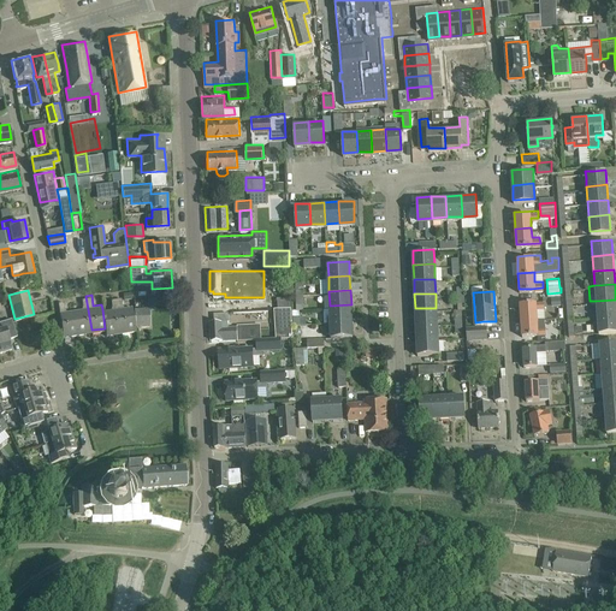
[(77,332),(92,330),(86,296),(81,296),(83,307),(73,308),(77,332)]
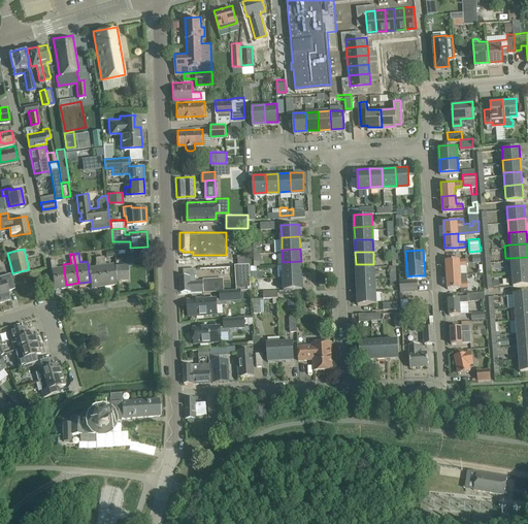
[(103,284),(99,254),(95,255),(96,264),(88,265),(90,282),(91,286),(103,284)]
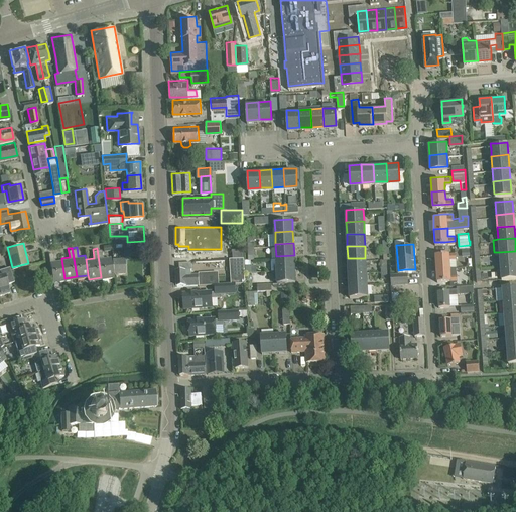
[(97,248),(101,277),(114,275),(111,255),(103,256),(101,248),(97,248)]
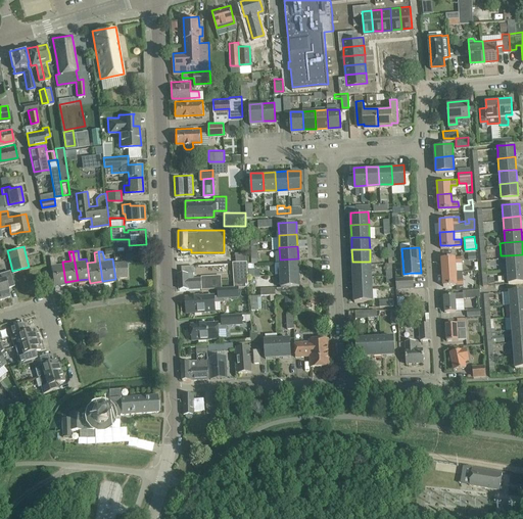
[(65,282),(62,262),(55,263),(53,254),(49,254),(53,284),(65,282)]
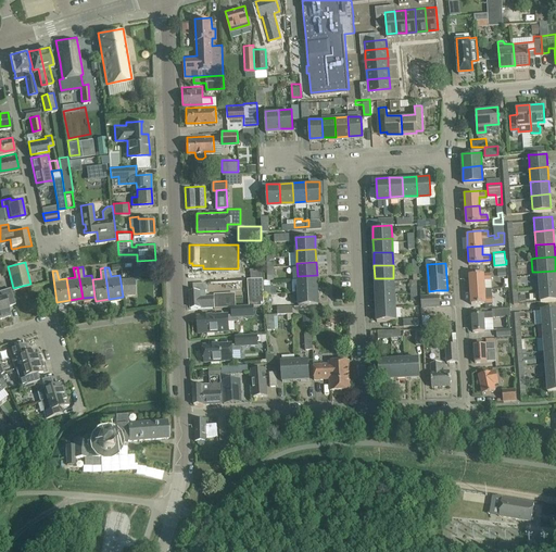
[(470,287),(484,286),(491,285),(491,271),(469,272),(470,287)]
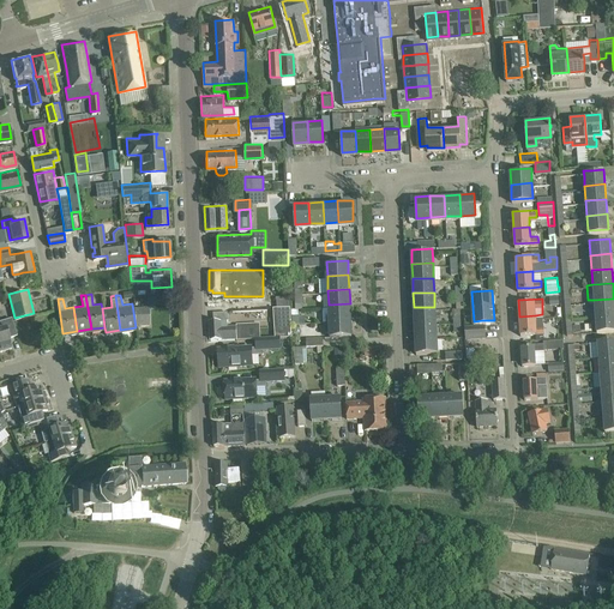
[(594,300),(595,314),(613,313),(613,302),(613,299),(594,300)]
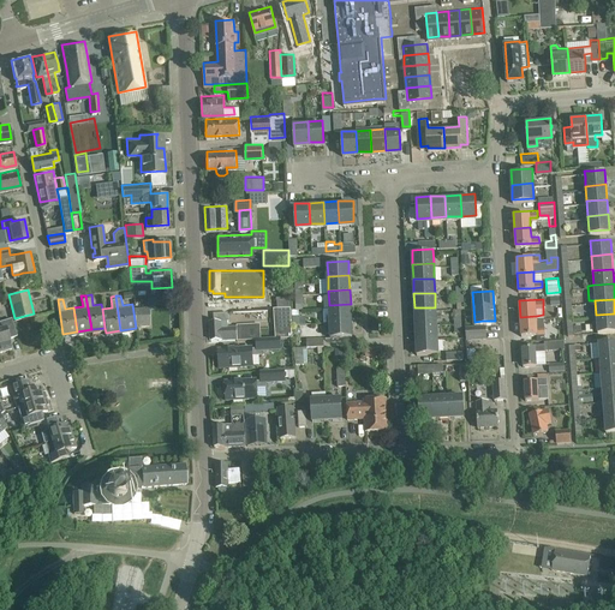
[(351,320),(351,304),(329,305),(329,320),(351,320)]
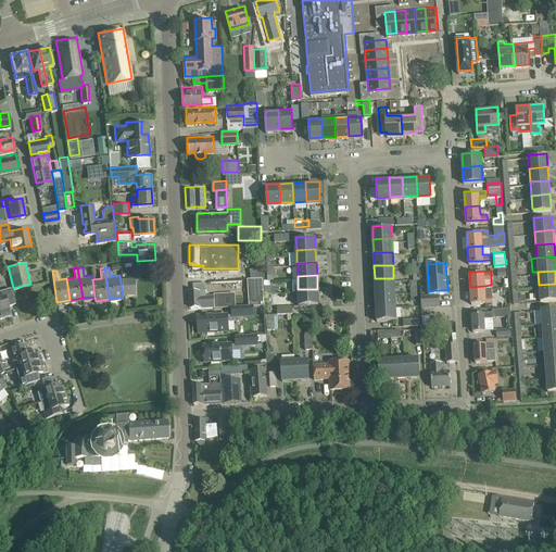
[(263,276),(248,276),(248,292),(264,291),(263,276)]
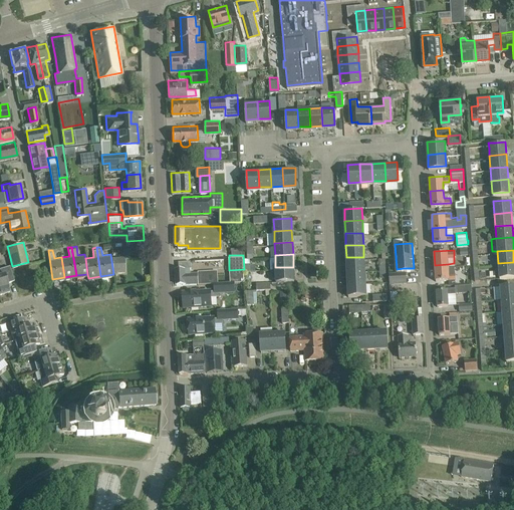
[(364,269),(363,257),(346,257),(347,270),(364,269)]
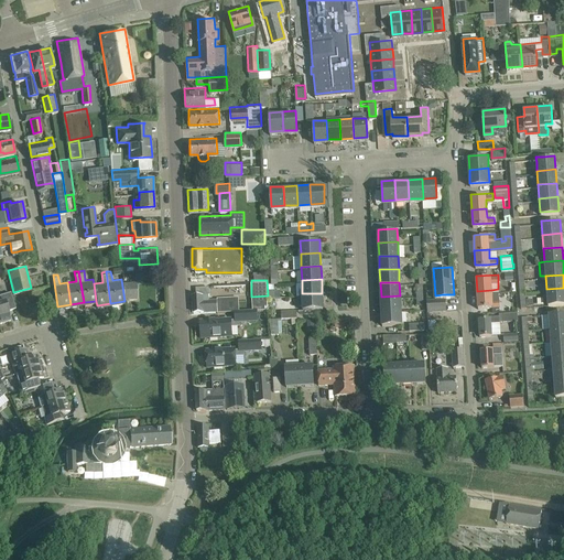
[(196,292),(192,292),(193,310),(204,309),(217,309),(217,310),(235,309),(239,309),(238,297),(217,297),(208,298),(208,291),(209,291),(208,283),(206,284),(195,284),(196,292)]
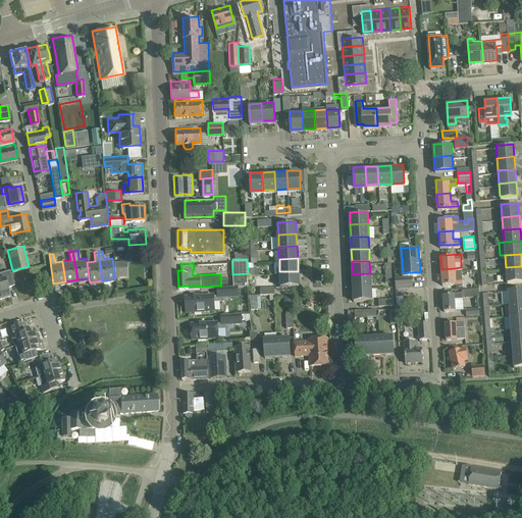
[(521,278),(521,266),(506,267),(507,280),(521,278)]
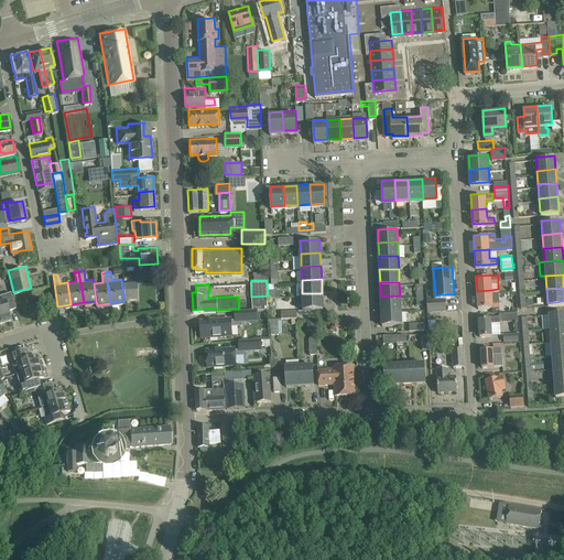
[(10,289),(0,291),(0,320),(10,318),(8,308),(15,305),(10,289)]
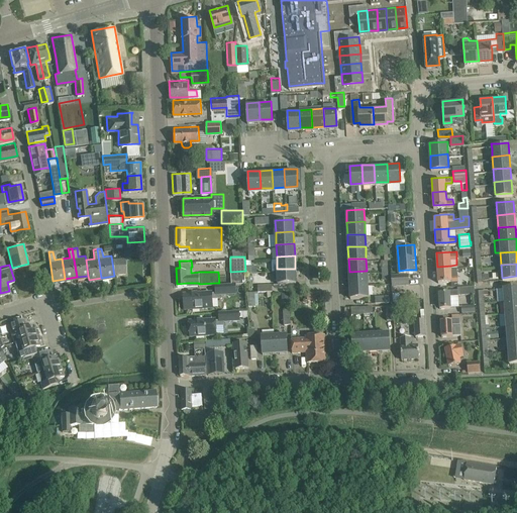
[(451,274),(450,266),(437,267),(438,280),(457,279),(457,274),(451,274)]
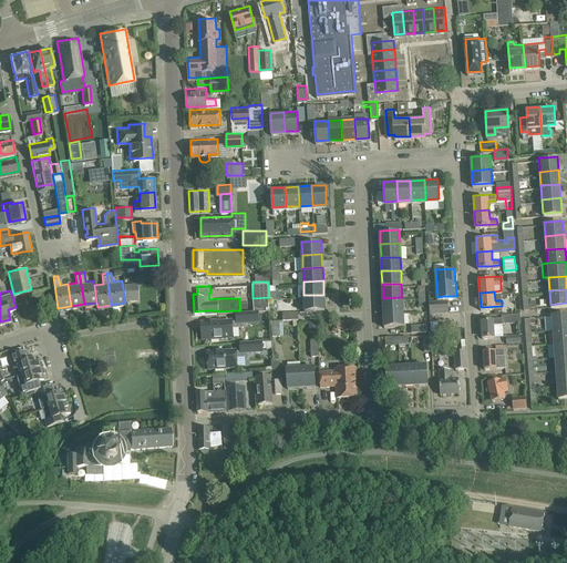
[(323,295),(303,295),(305,308),(325,308),(323,295)]
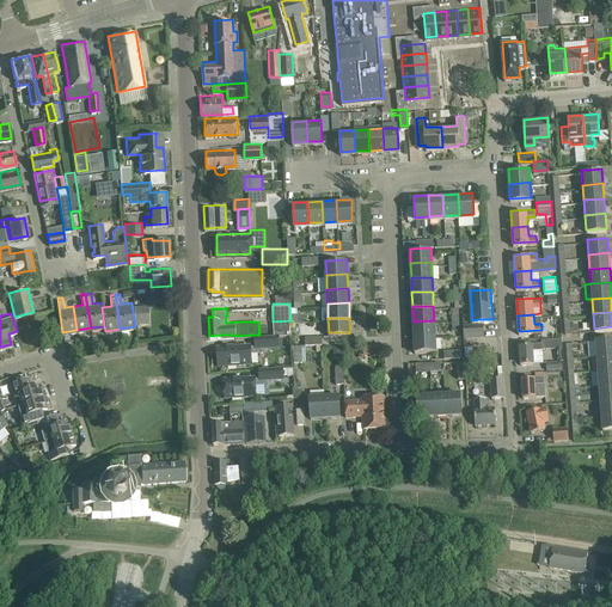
[(414,322),(414,336),(434,335),(434,320),(414,322)]
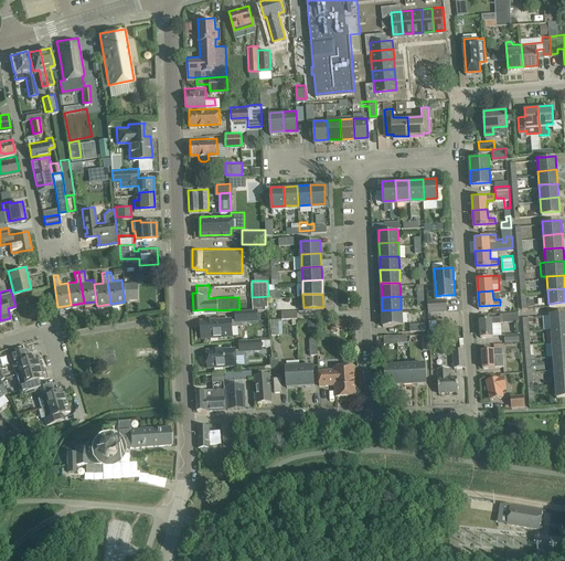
[(428,309),(435,309),(446,308),(446,297),(428,299),(428,309)]
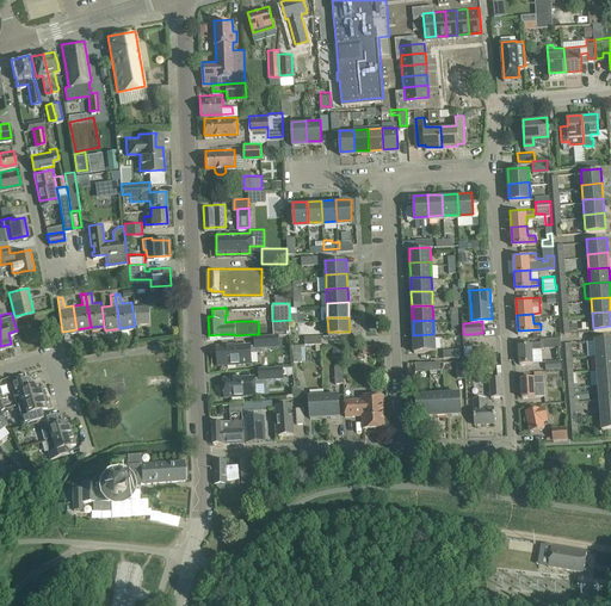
[(261,345),(278,345),(278,333),(259,334),(254,334),(254,342),(250,342),(216,344),(217,362),(251,360),(251,350),(261,350),(261,345)]
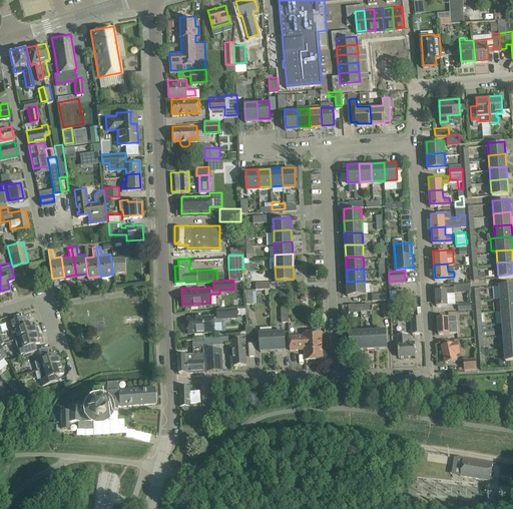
[(365,293),(364,281),(347,282),(348,294),(365,293)]
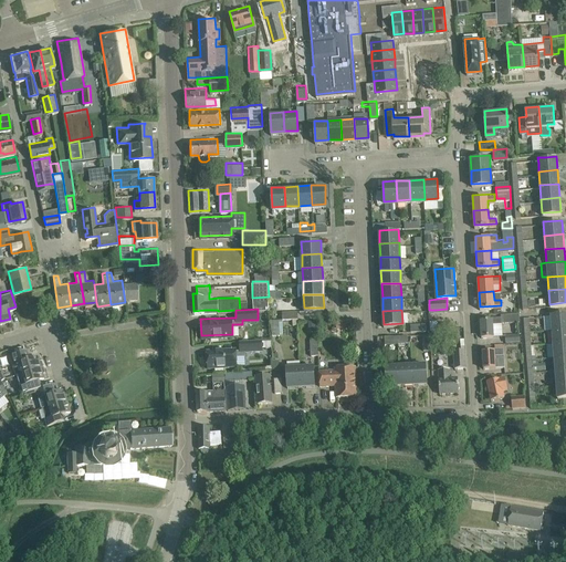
[(502,322),(502,321),(520,320),(519,311),(501,312),(501,314),(492,315),(492,318),(480,319),(481,334),(494,334),(493,322),(502,322)]
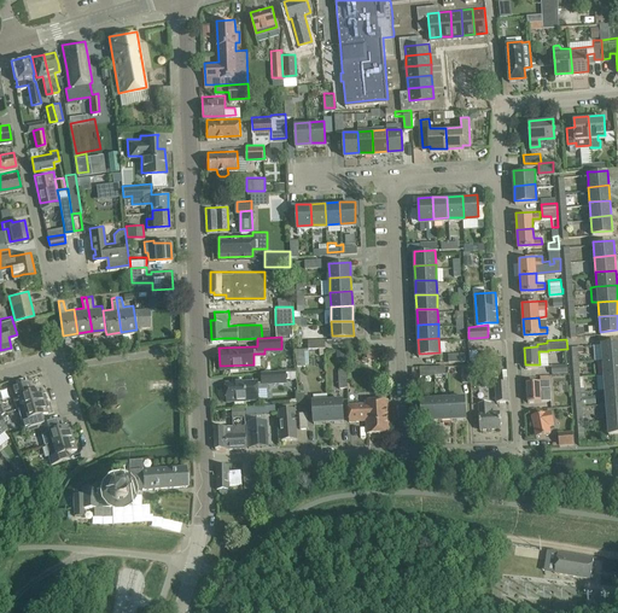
[(602,356),(617,355),(617,339),(601,342),(595,342),(596,357),(602,356)]
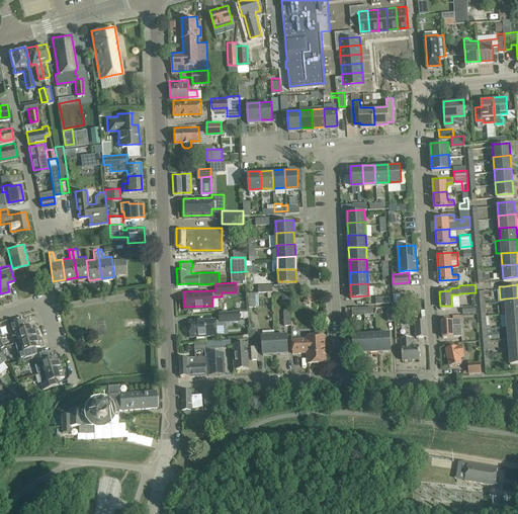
[(479,288),(480,302),(485,301),(484,292),(489,292),(489,287),(479,288)]
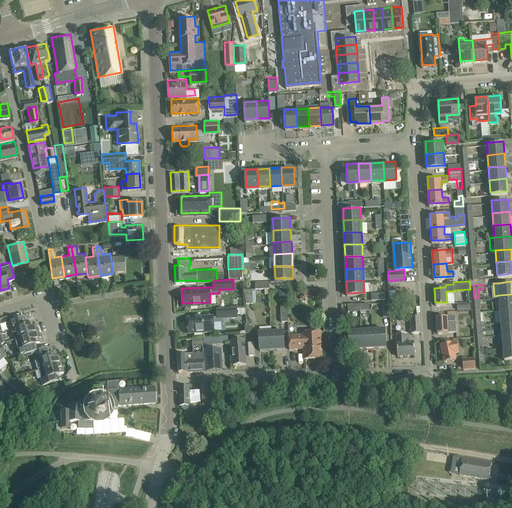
[(320,285),(303,286),(304,294),(321,293),(320,285)]
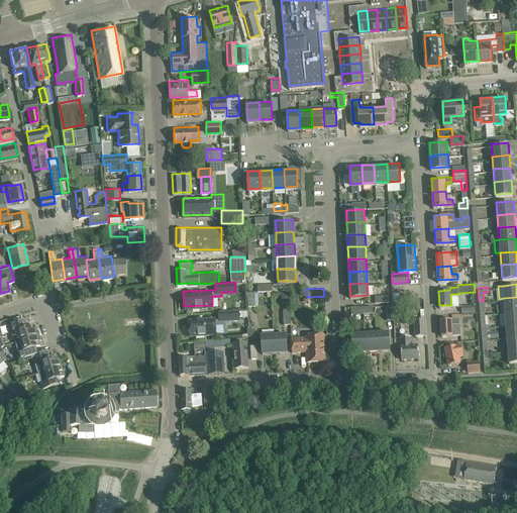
[(505,311),(516,309),(516,297),(504,298),(505,311)]
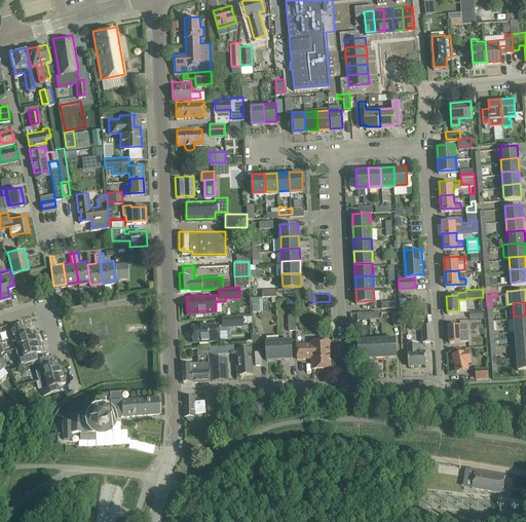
[(228,325),(246,324),(245,313),(224,315),(225,323),(221,323),(192,324),(193,339),(222,337),(221,329),(228,328),(228,325)]
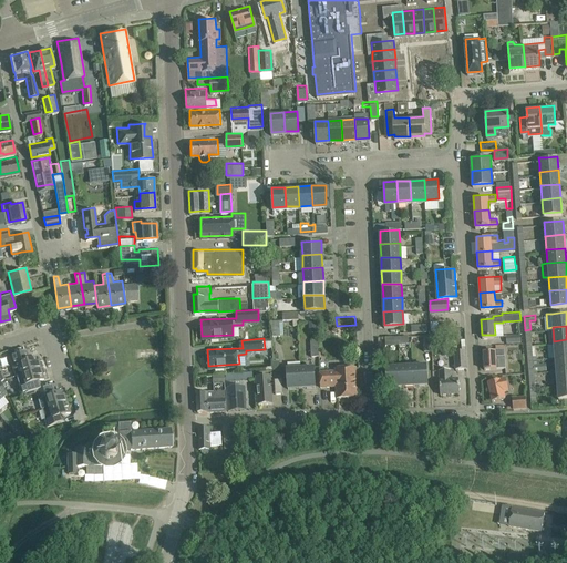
[(555,355),(566,354),(566,339),(554,341),(555,355)]
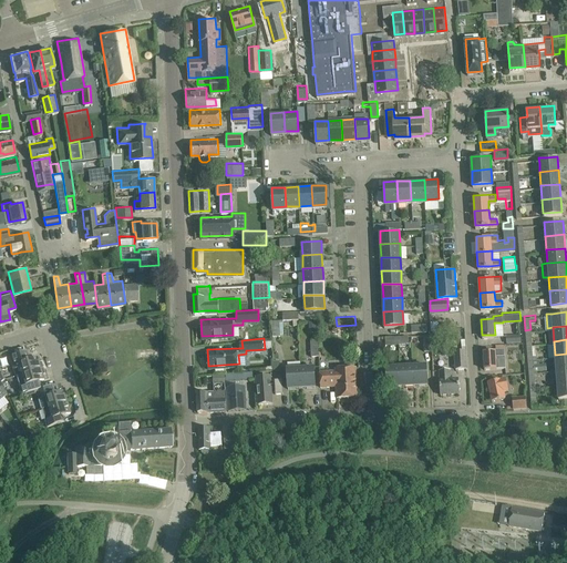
[(505,365),(505,354),(504,346),(494,347),(495,349),(483,349),(484,366),(505,365)]
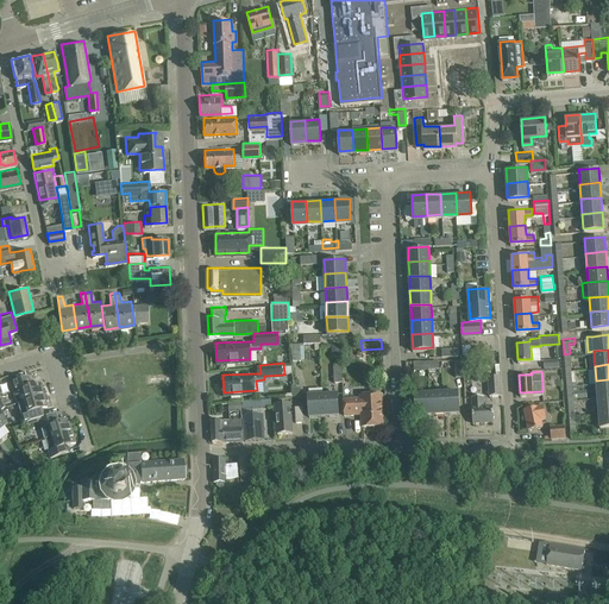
[(16,400),(17,400),(45,391),(44,387),(43,385),(42,385),(39,379),(31,383),(27,373),(10,378),(14,394),(16,400)]
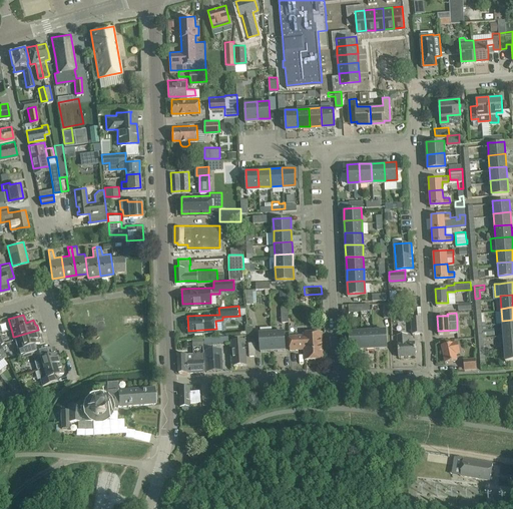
[(422,331),(421,315),(411,315),(412,331),(422,331)]
